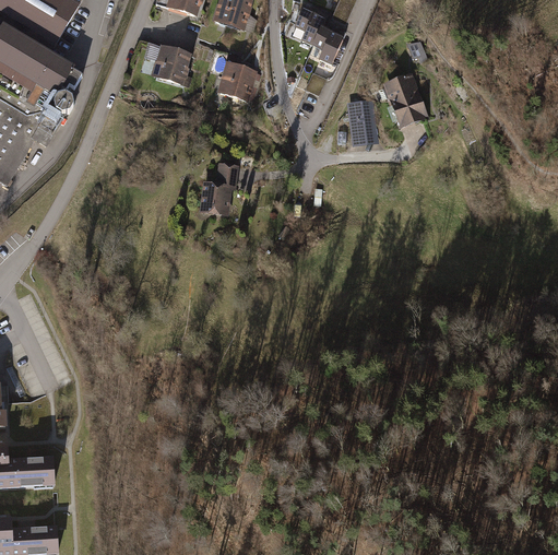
[(75,68),(49,51),(80,1),(78,0),(0,0),(0,66),(55,97),(57,99),(75,68)]
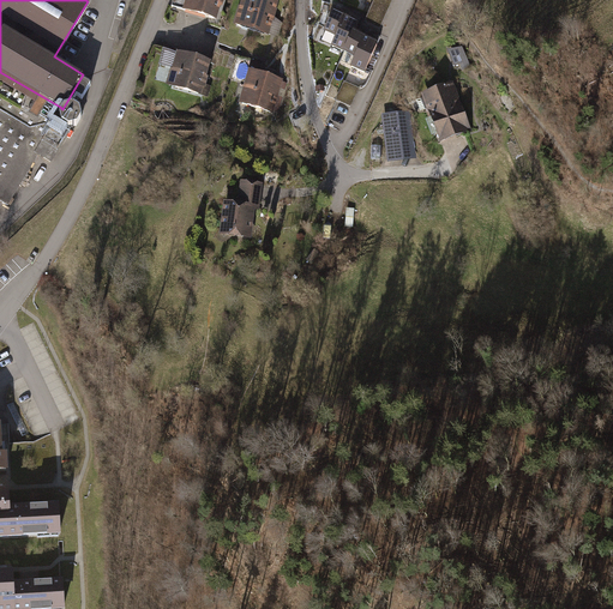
[(184,0),(182,6),(216,17),(221,0),(184,0)]
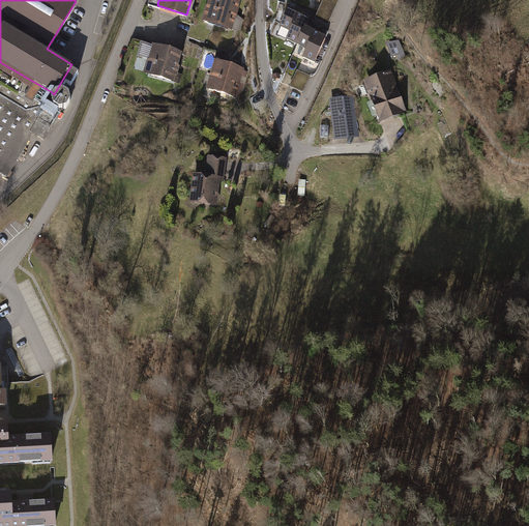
[(208,0),(203,19),(231,27),(231,26),(236,10),(238,0),(208,0)]
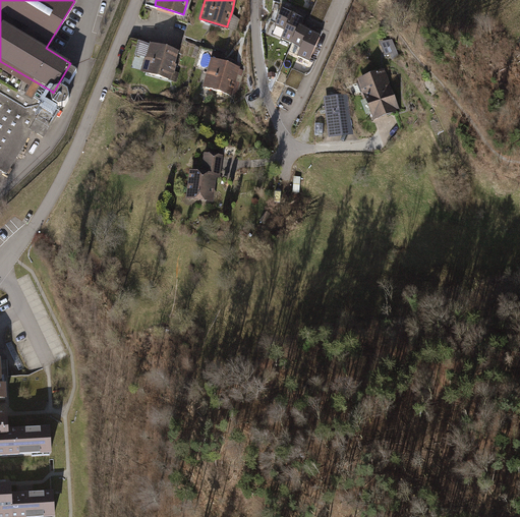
[(315,0),(309,15),(323,21),(331,0),(315,0)]
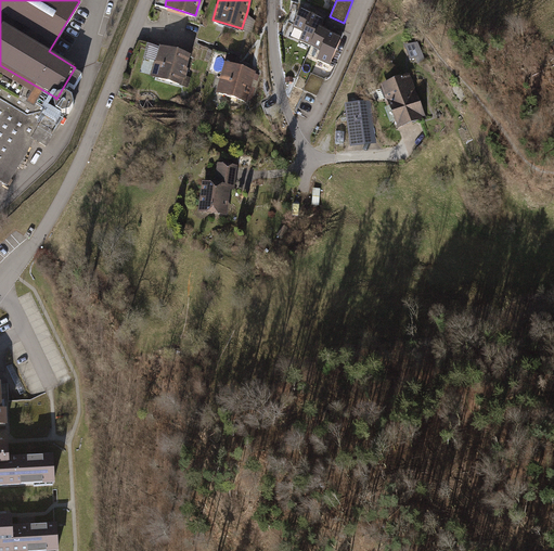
[(312,12),(301,8),(294,26),(304,30),(299,40),(312,46),(321,26),(324,17),(312,12)]
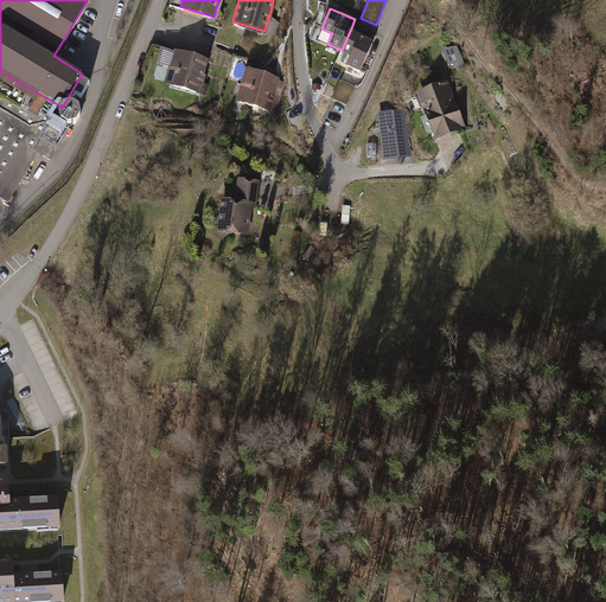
[(345,8),(342,13),(355,19),(357,13),(345,8)]
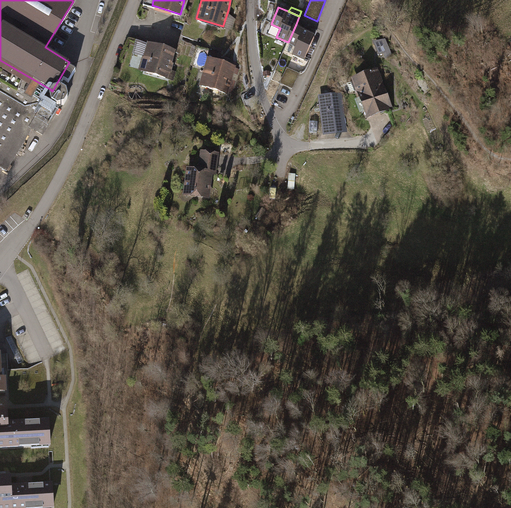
[(235,16),(228,10),(223,25),(232,28),(235,16)]
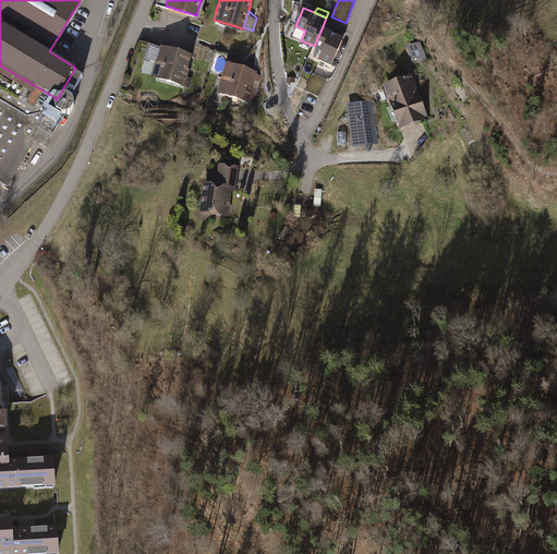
[(219,26),(202,22),(197,35),(215,40),(219,26)]
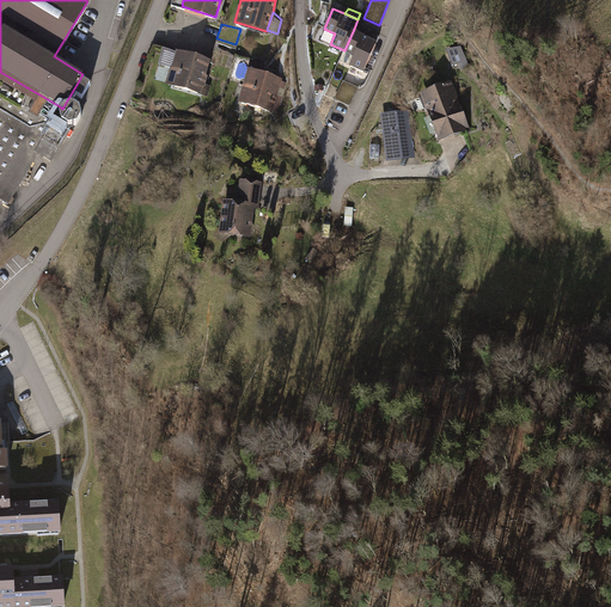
[(367,28),(365,34),(377,40),(379,34),(367,28)]
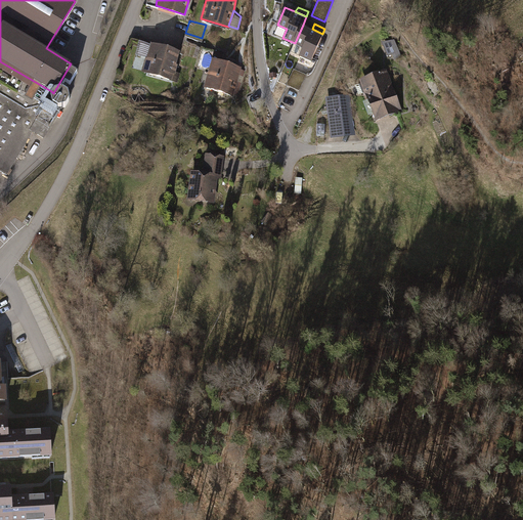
[(312,29),(303,25),(295,43),(303,47),(300,55),(311,60),(322,34),(312,29)]
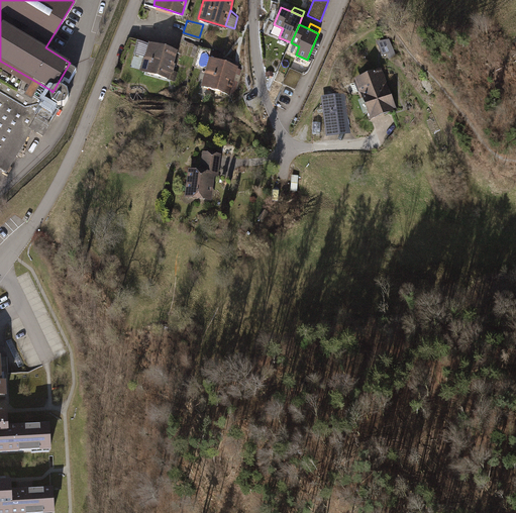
[(388,35),(376,38),(382,53),(394,48),(388,35)]
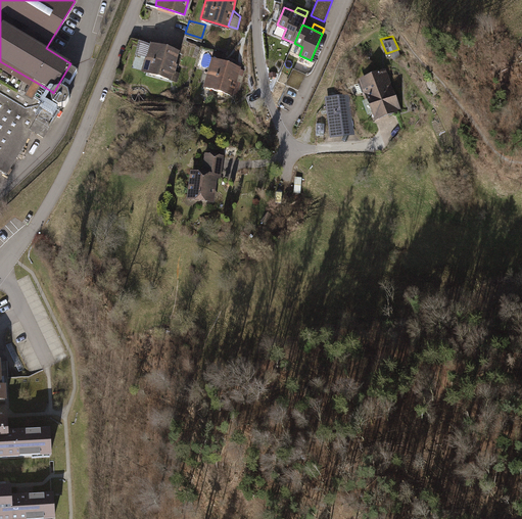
[(180,49),(138,38),(135,51),(146,54),(141,71),(171,79),(180,49)]
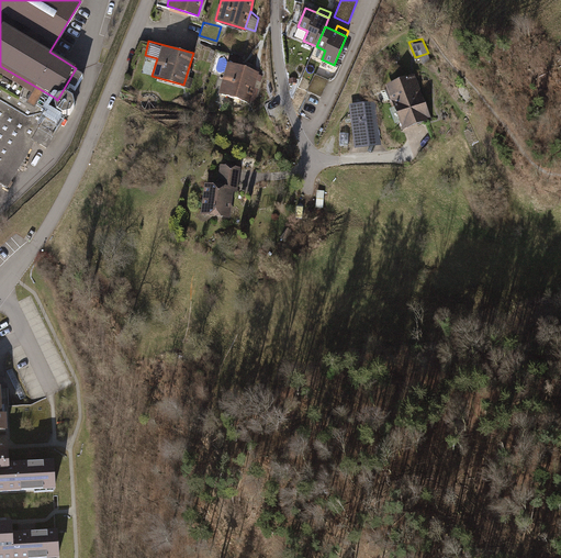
[(215,46),(198,41),(193,55),(211,59),(215,46)]
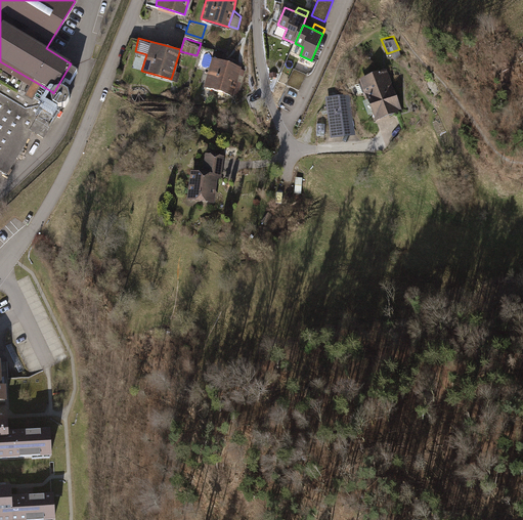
[(214,48),(212,55),(220,57),(222,50),(214,48)]
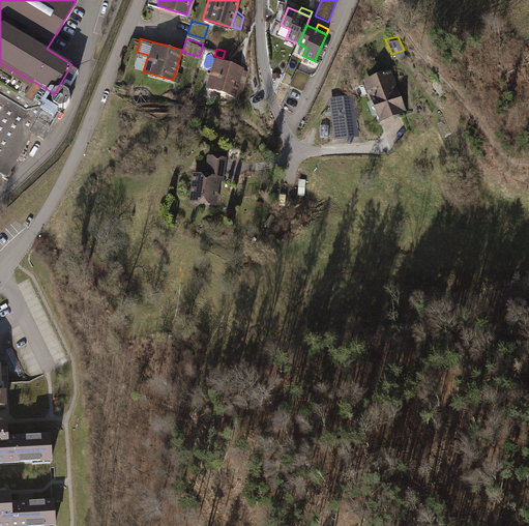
[(243,66),(214,58),(206,87),(235,94),(243,66)]
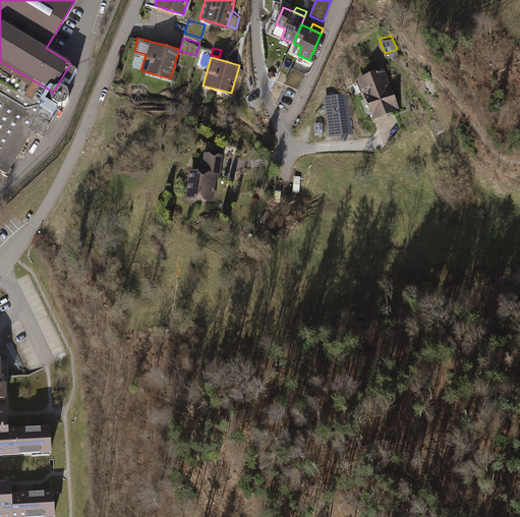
[(0,168),(2,169),(6,171),(32,129),(43,135),(57,109),(45,101),(51,91),(0,61),(0,168)]
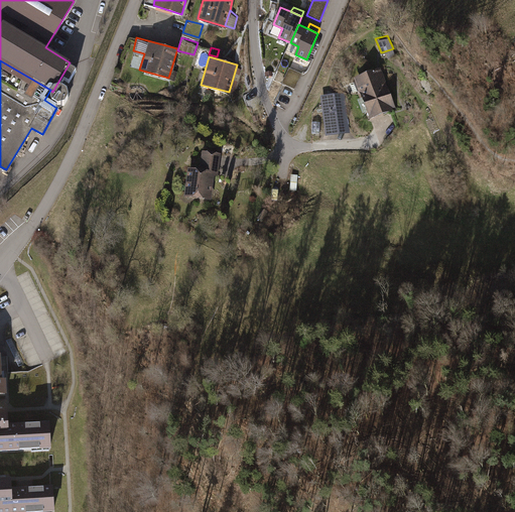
[(380,66),(355,77),(371,117),(393,108),(397,107),(380,66)]
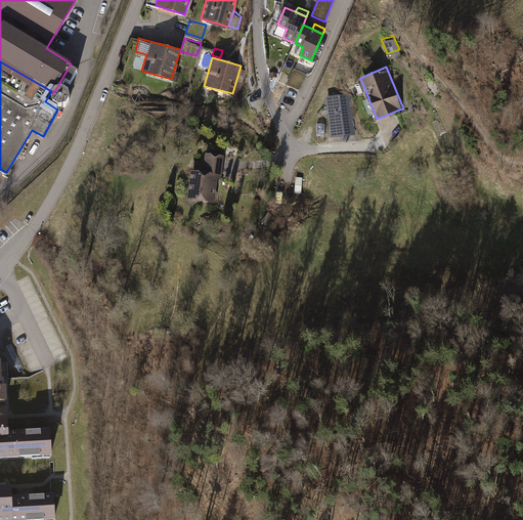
[(55,92),(51,98),(52,104),(59,109),(66,106),(70,101),(68,93),(61,90),(55,92)]
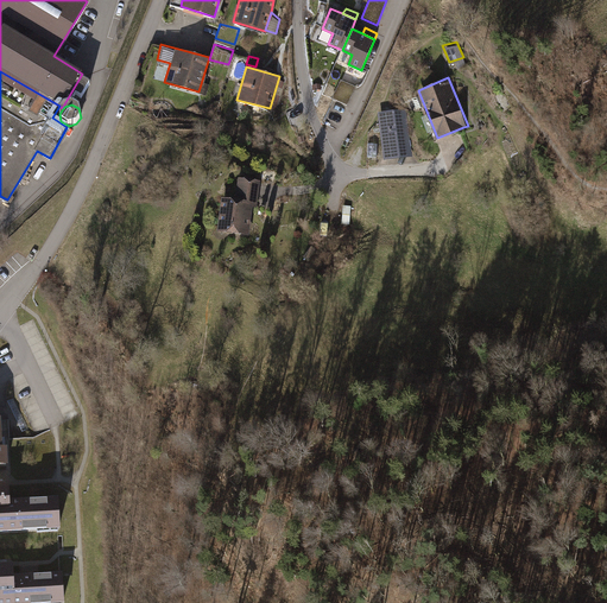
[(406,108),(378,112),(384,153),(411,150),(406,108)]
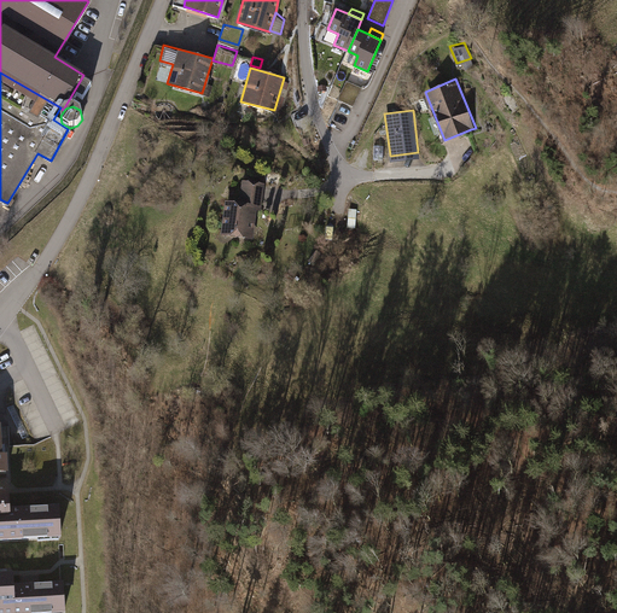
[(263,177),(242,175),(239,197),(225,196),(220,228),(251,233),(256,205),(260,206),(263,177)]
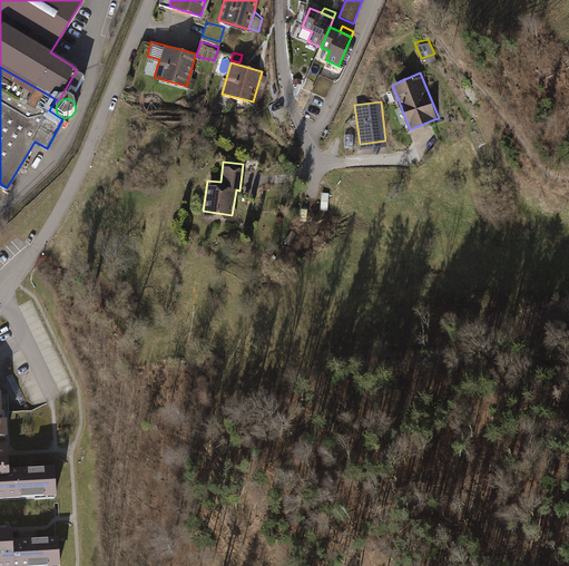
[(12,369),(6,372),(19,401),(26,398),(12,369)]
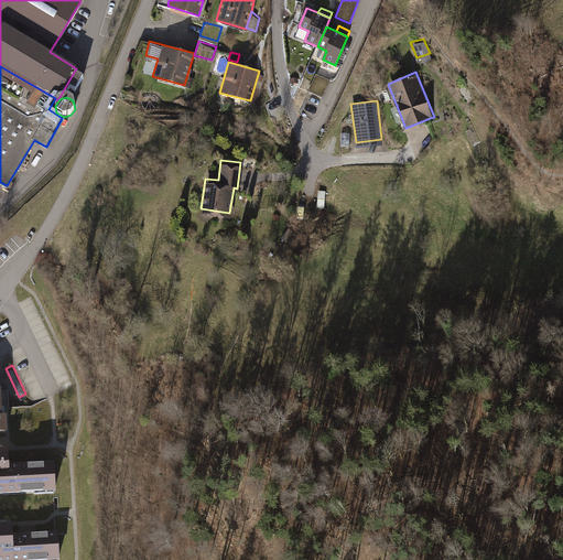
[(0,487),(51,485),(50,455),(3,458),(2,442),(0,442),(0,487)]
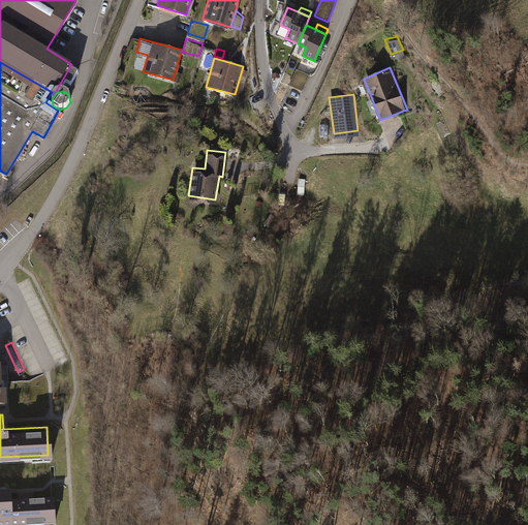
[(8,486),(0,486),(0,522),(53,520),(51,493),(23,494),(8,495),(8,486)]
